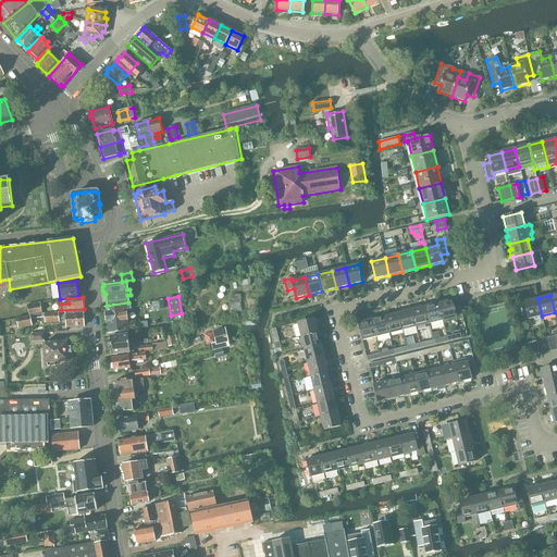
[(542,316),(537,298),(523,301),(528,319),(542,316)]
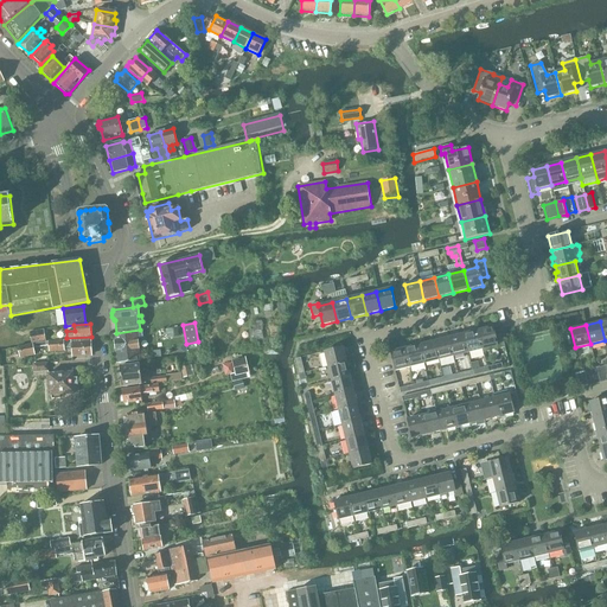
[(253,326),(253,336),(262,337),(263,326),(253,326)]
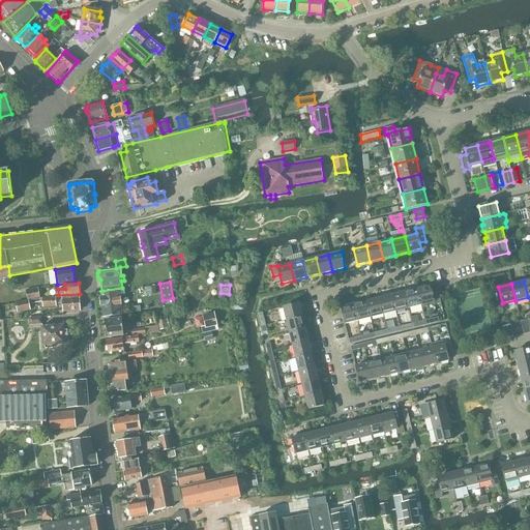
[(430,286),(417,289),(421,305),(434,302),(434,305),(439,303),(441,303),(438,291),(437,292),(432,293),(430,286)]
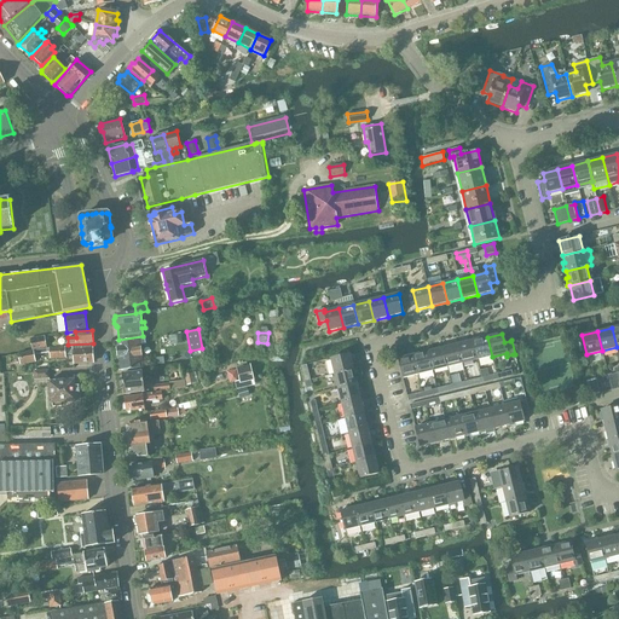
[(30,339),(33,351),(47,348),(44,335),(30,339)]
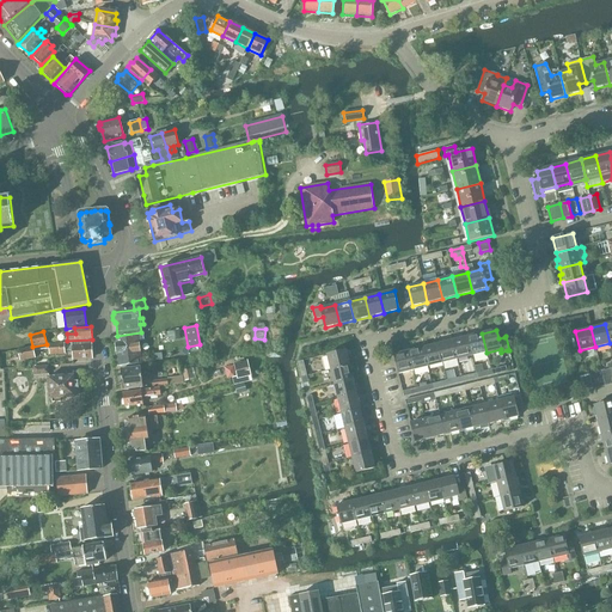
[(482,334),(467,337),(472,356),(487,353),(482,334)]
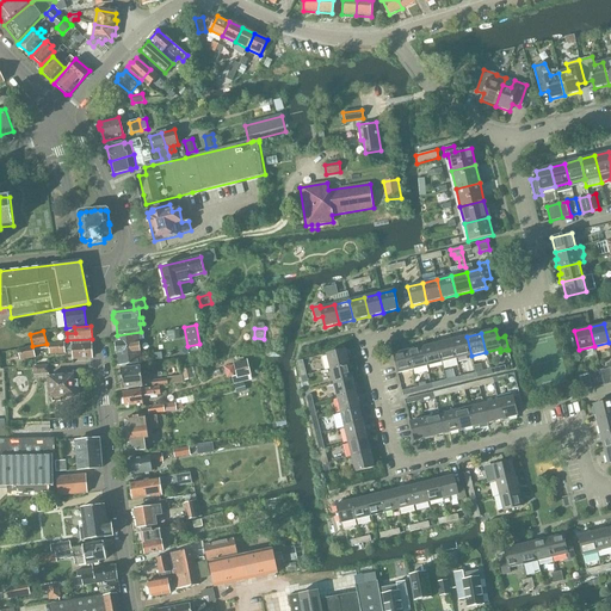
[(115,338),(117,366),(141,364),(139,340),(143,340),(143,334),(115,338)]
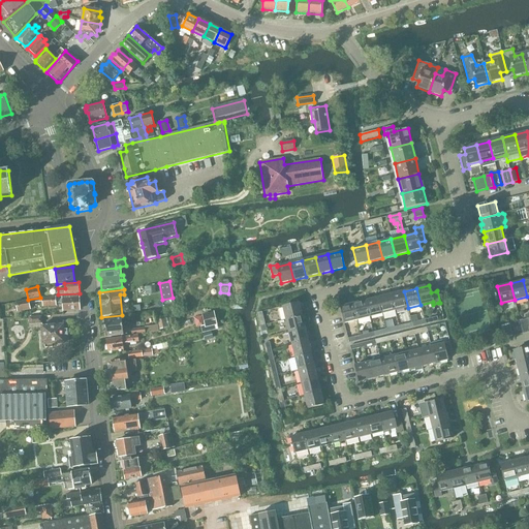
[(404,291),(391,294),(395,311),(408,308),(404,291)]
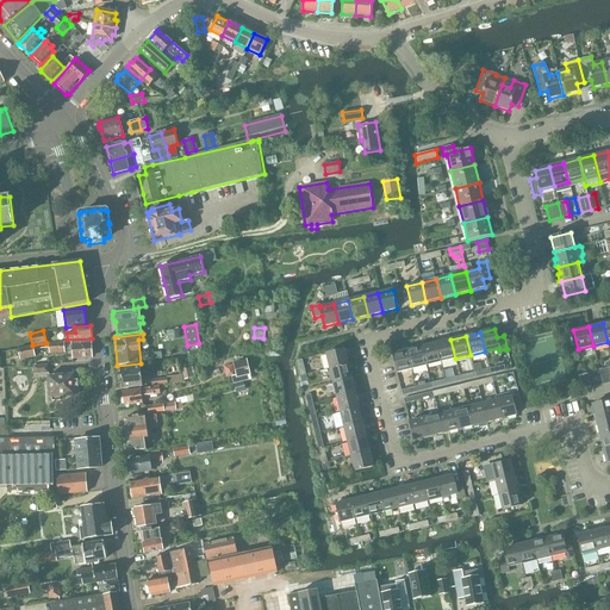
[(450,340),(436,343),(441,362),(455,359),(450,340)]
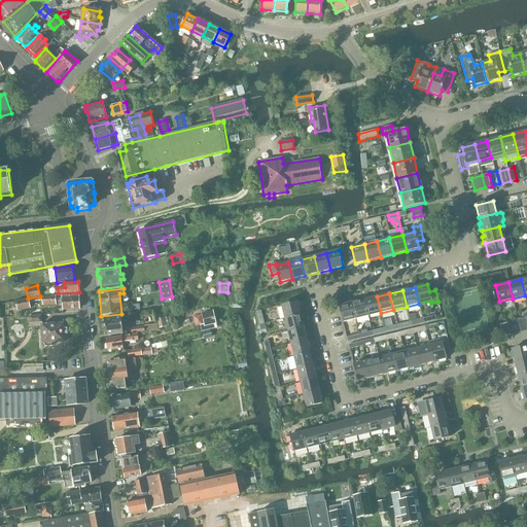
[(63,310),(79,309),(79,294),(42,296),(15,302),(18,311),(30,308),(29,303),(42,300),(42,306),(56,305),(56,303),(62,303),(63,310)]
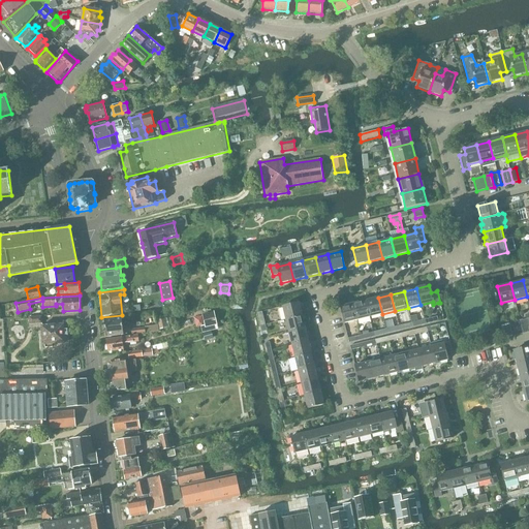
[(378,298),(366,301),(370,317),(382,314),(378,298)]
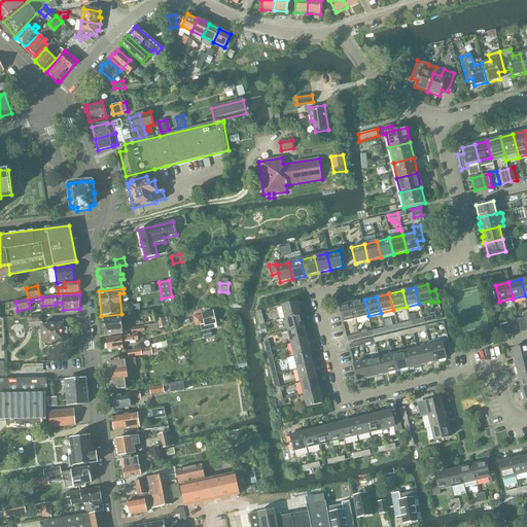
[(364,300),(352,303),(355,319),(369,316),(364,300)]
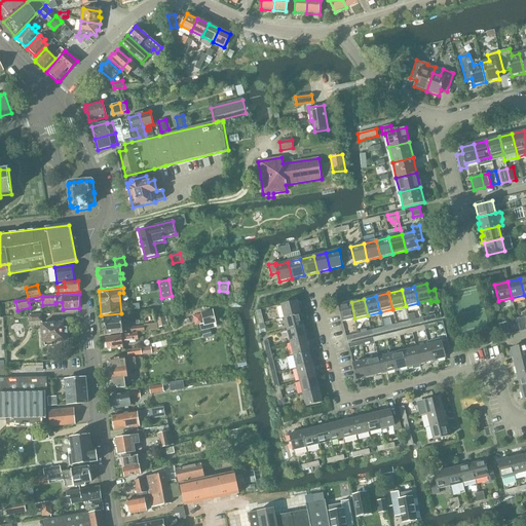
[(280,305),(284,317),(300,313),(297,301),(280,305)]
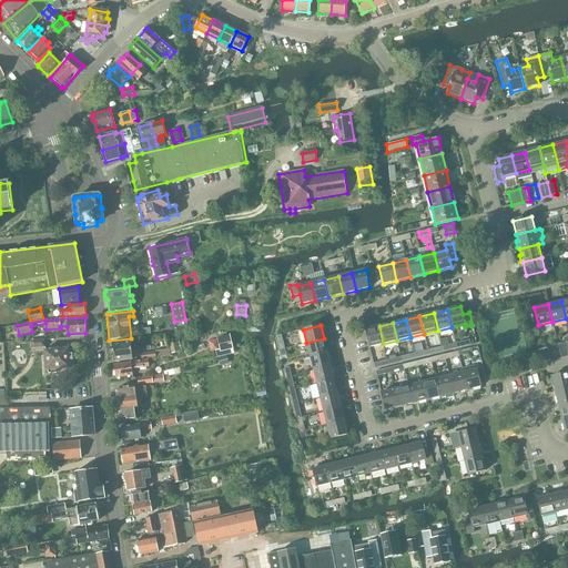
[(383,344),(379,326),(365,330),(369,347),(383,344)]
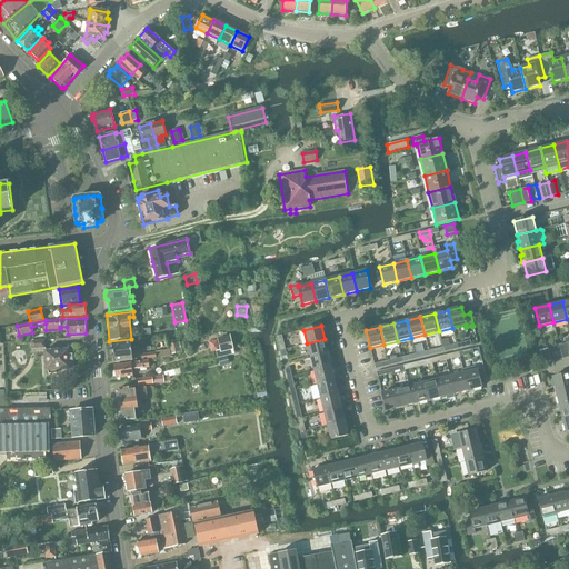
[(168,337),(169,345),(188,340),(187,333),(168,337)]
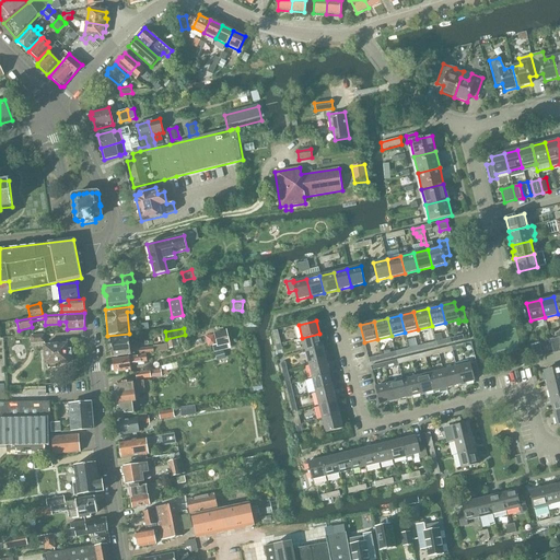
[(229,342),(226,331),(216,334),(218,346),(229,342)]
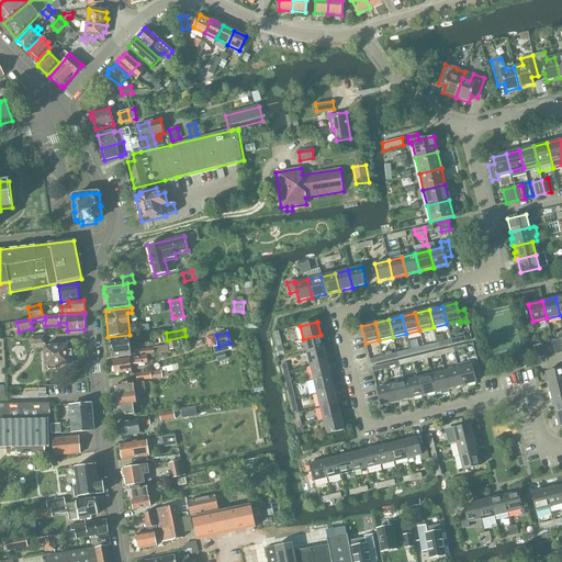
[(561,352),(561,333),(558,335),(559,339),(552,341),(555,355),(561,352)]
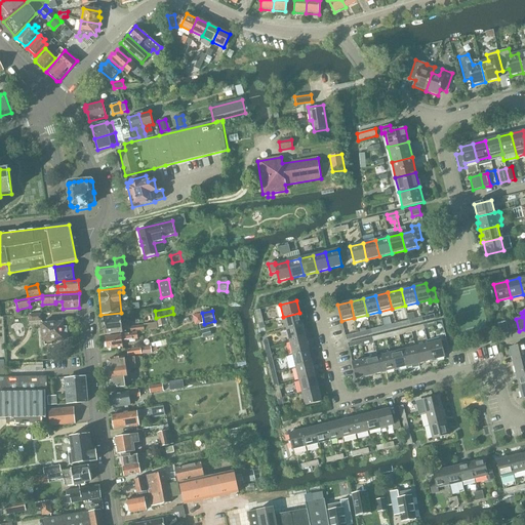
[(283,317),(286,330),(303,326),(299,313),(283,317)]
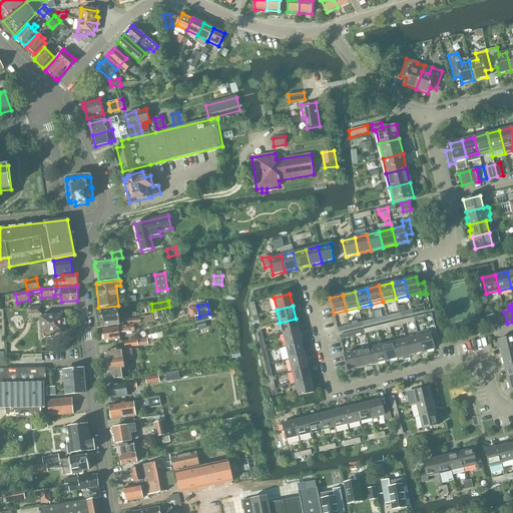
[(101,310),(103,327),(120,325),(118,309),(101,310)]
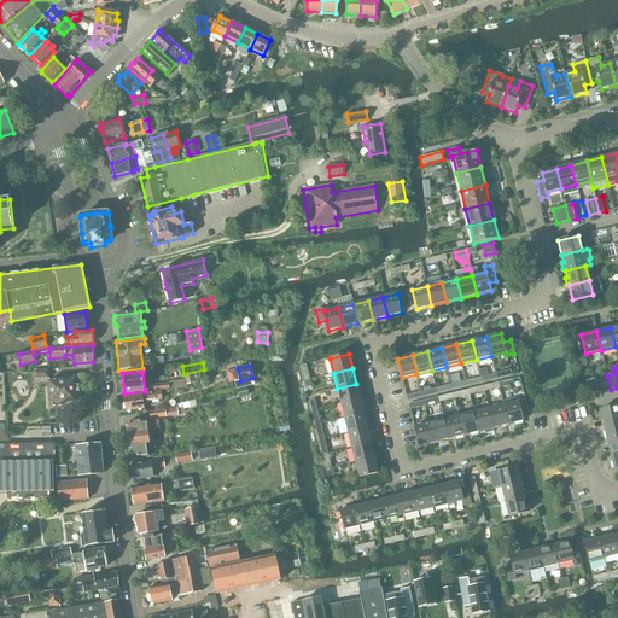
[(69,380),(69,377),(58,378),(59,380),(50,380),(50,389),(46,389),(46,392),(50,392),(51,403),(52,403),(53,407),(63,406),(62,402),(76,401),(75,400),(77,397),(77,394),(75,391),(74,380),(69,380)]
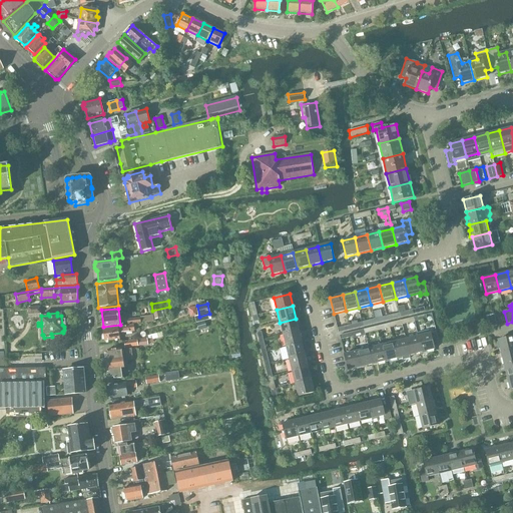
[(486,316),(489,328),(497,326),(494,314),(486,316)]
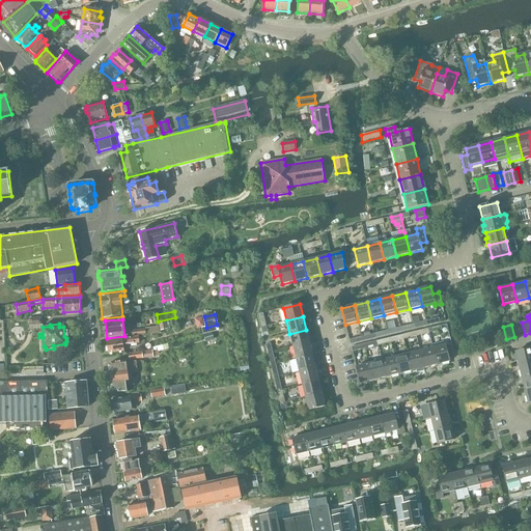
[(289,334),(292,346),(309,342),(306,330),(289,334)]
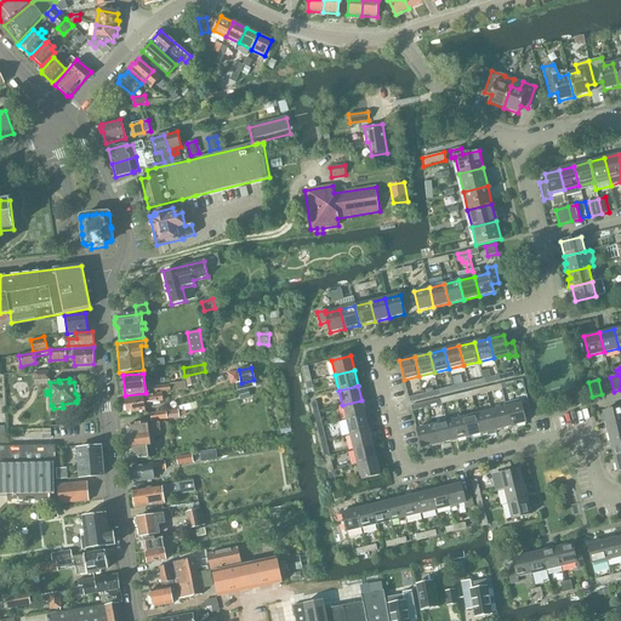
[(125,399),(127,414),(144,411),(143,404),(163,402),(161,394),(125,399)]
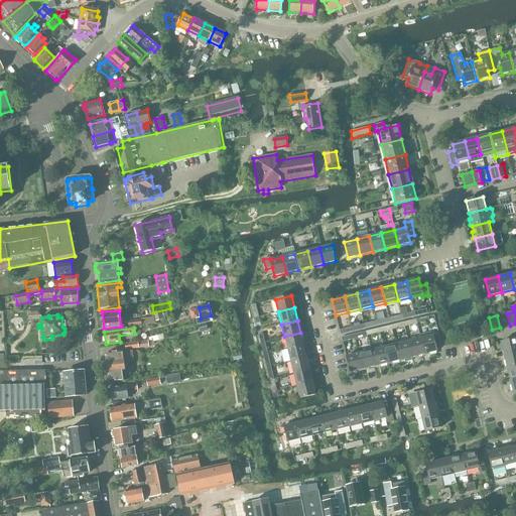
[(284,337),(287,349),(303,345),(300,333),(284,337)]
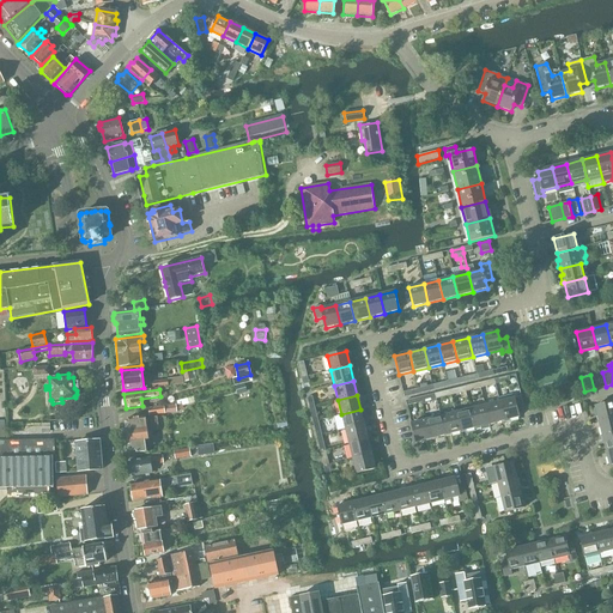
[(514,399),(499,402),(504,420),(519,417),(514,399)]
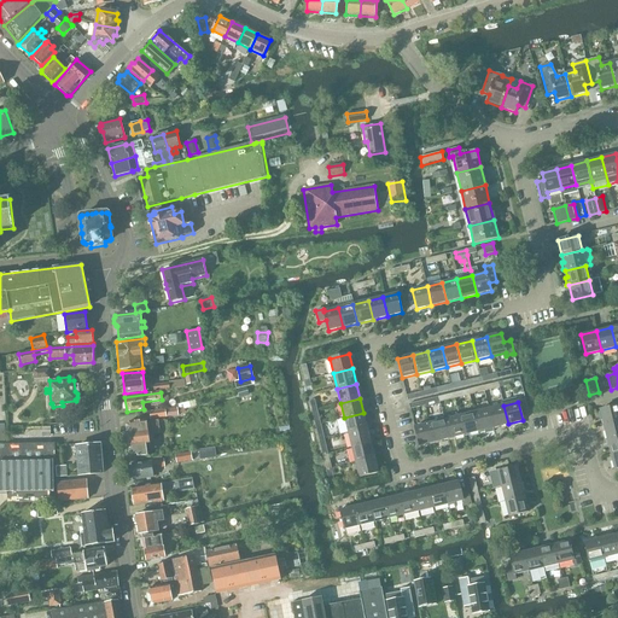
[(617,404),(600,410),(604,425),(617,421),(617,404)]
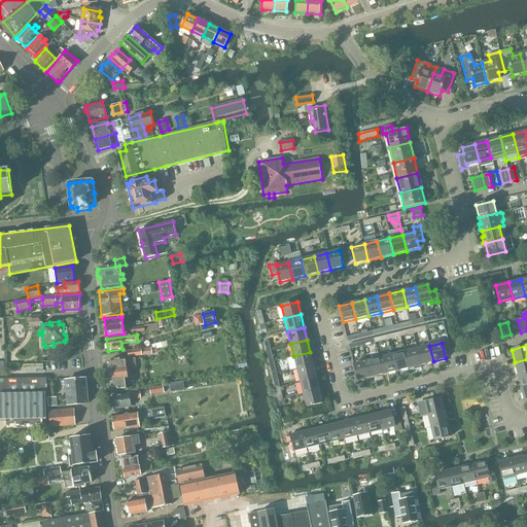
[(429,346),(417,349),(421,365),(433,361),(429,346)]
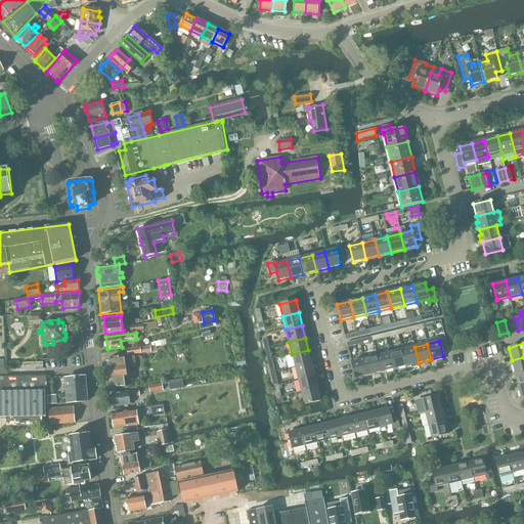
[(127,349),(128,356),(151,352),(150,345),(127,349)]
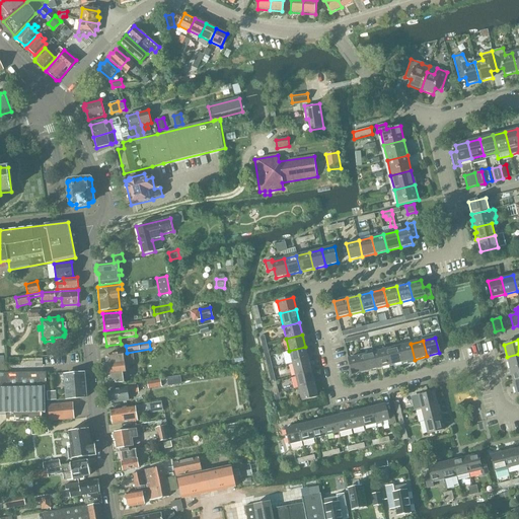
[(411,344),(397,347),(401,363),(406,361),(408,364),(415,363),(414,360),(415,360),(411,344)]
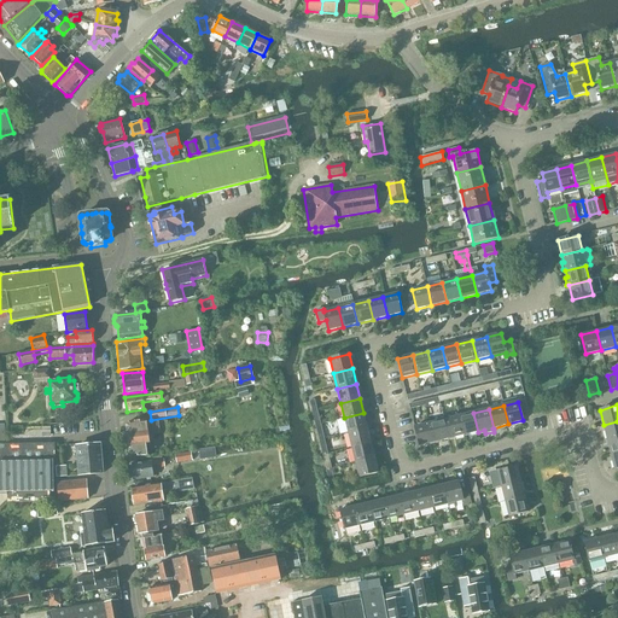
[(344,418),(348,432),(367,429),(363,413),(344,418)]
